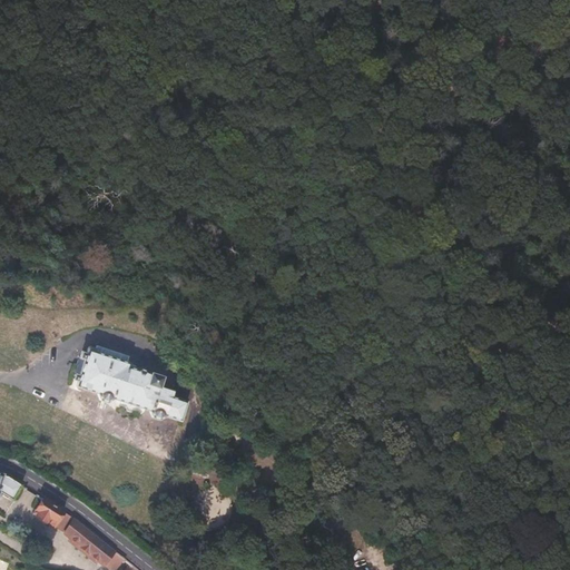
[(84,351),(81,357),(78,356),(76,363),(80,364),(75,382),(70,381),(68,392),(72,393),(74,396),(75,399),(78,399),(81,395),(101,401),(102,401),(104,404),(105,406),(116,410),(121,405),(149,414),(149,416),(151,420),(163,423),(166,421),(168,419),(182,422),(187,402),(169,397),(170,393),(157,390),(160,380),(124,370),(125,365),(91,356),(92,352),(91,350),(86,349),(84,351)]
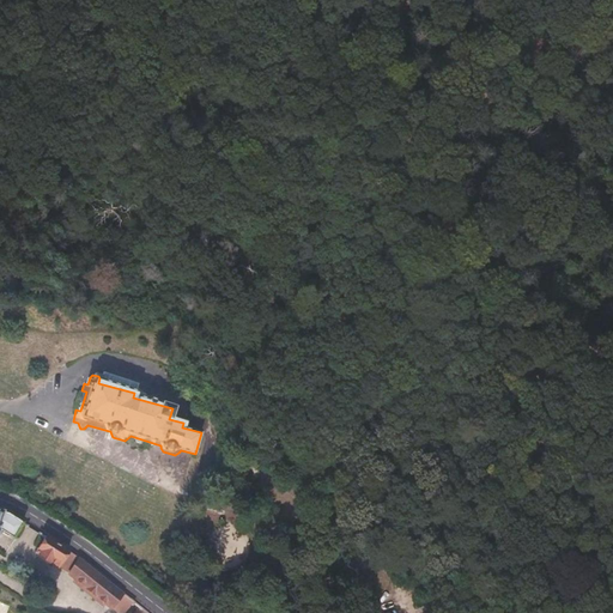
[(4,510),(0,509),(0,532),(1,532),(2,530),(12,536),(22,522),(14,517),(7,513),(4,510)]
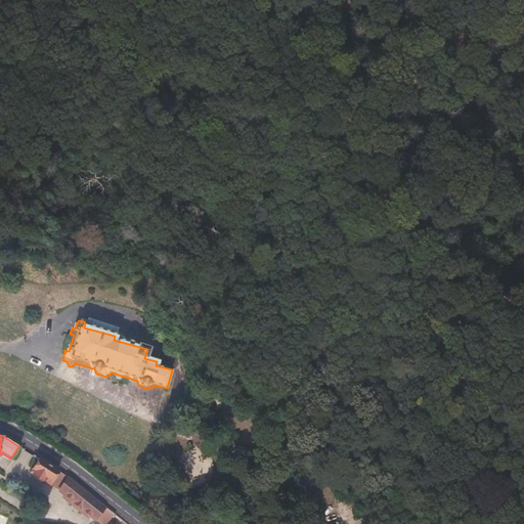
[(58,470),(39,457),(32,469),(33,470),(31,473),(31,474),(42,482),(44,483),(48,485),(50,483),(58,470)]
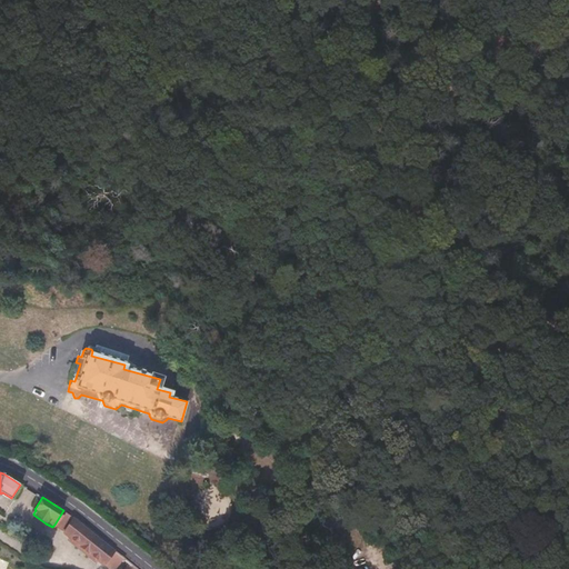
[(65,531),(73,517),(65,510),(63,510),(55,525),(65,531)]
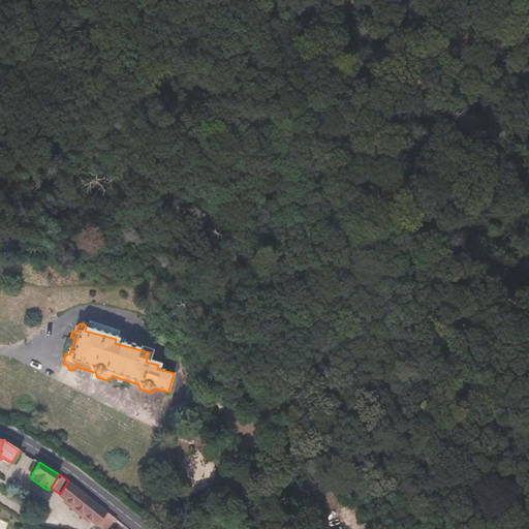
[(106,511),(68,480),(60,494),(58,496),(96,527),(97,524),(102,528),(107,528),(109,528),(116,519),(106,511)]
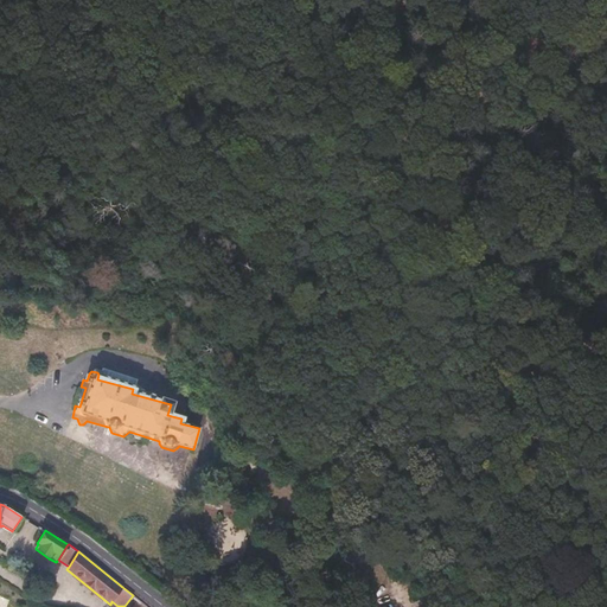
[(145,604),(134,596),(133,595),(125,606),(126,606),(132,606),(134,606),(145,604)]
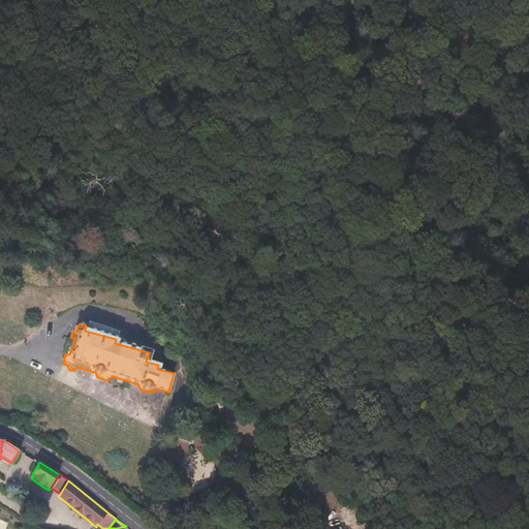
[(261,528),(255,519),(238,528),(261,528)]
